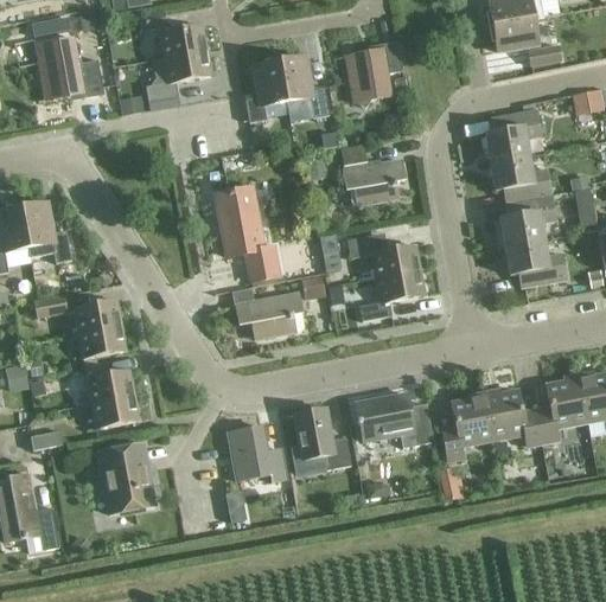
[(110,0),(122,10),(129,0),(110,0)]
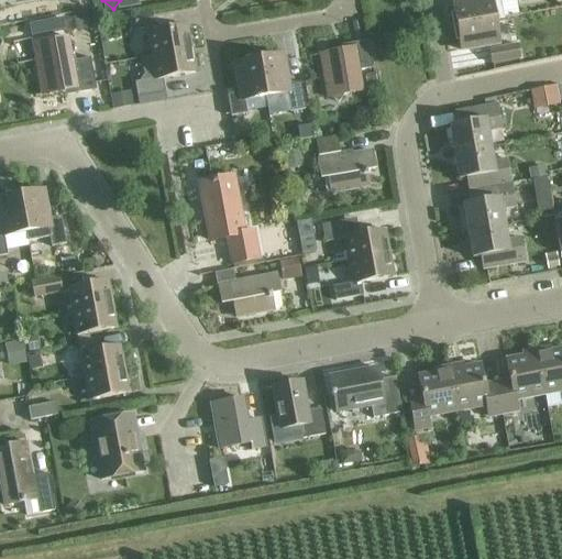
[(453,0),(458,23),(495,17),(505,14),(502,0),(453,0)]
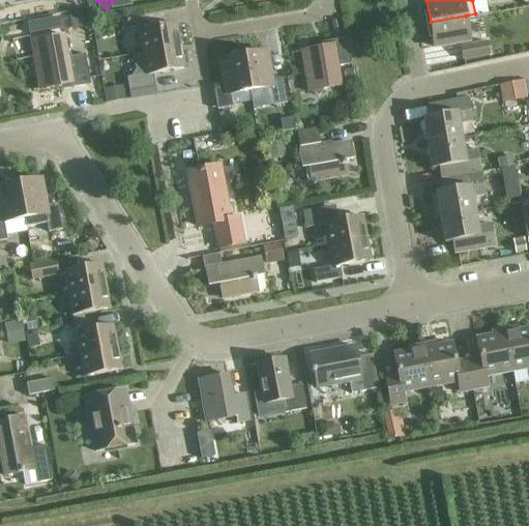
[(144,8),(126,11),(128,25),(146,23),(144,8)]
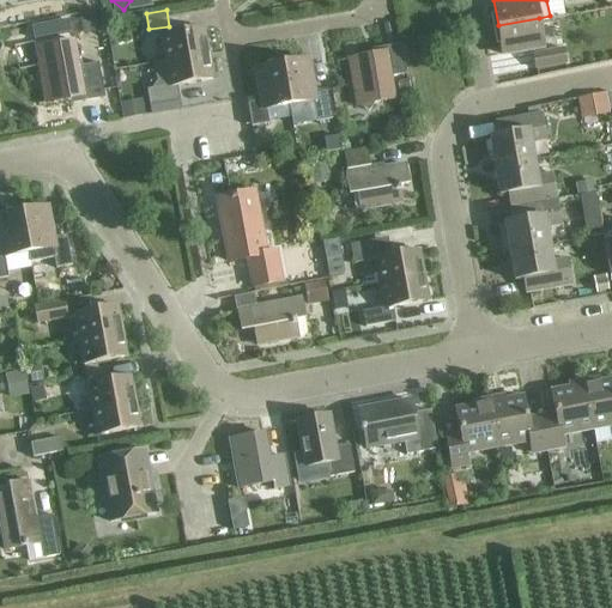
[(102,14),(82,18),(84,32),(104,28),(102,14)]
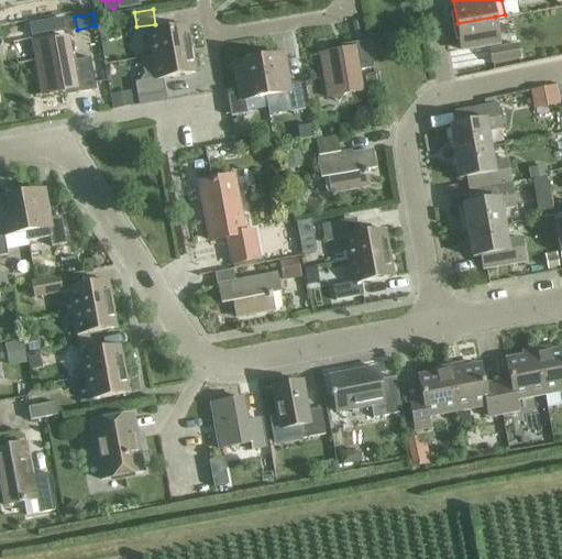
[(458,23),(461,46),(499,40),(495,17),(458,23)]
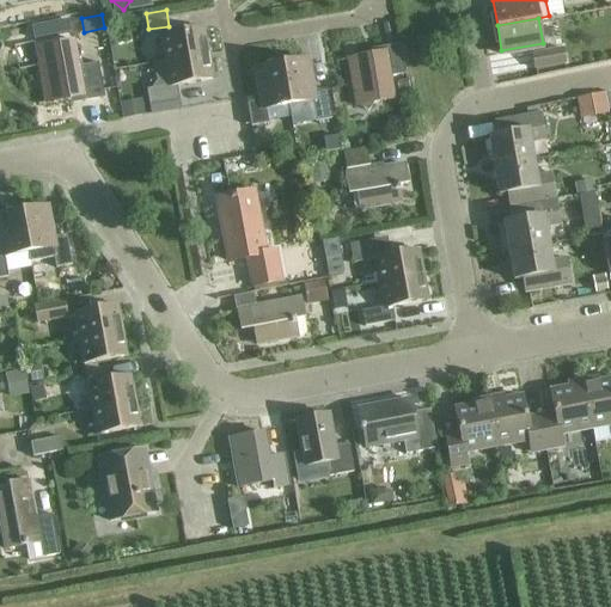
[(165,57),(209,50),(205,25),(160,32),(165,57)]
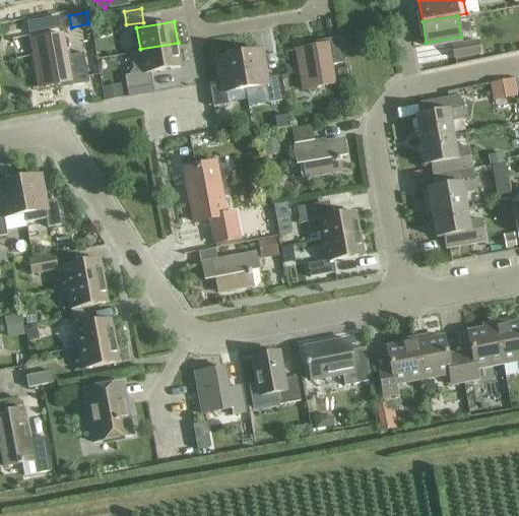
[(71,78),(72,83),(89,80),(83,50),(67,53),(63,31),(30,38),(39,84),(71,78)]
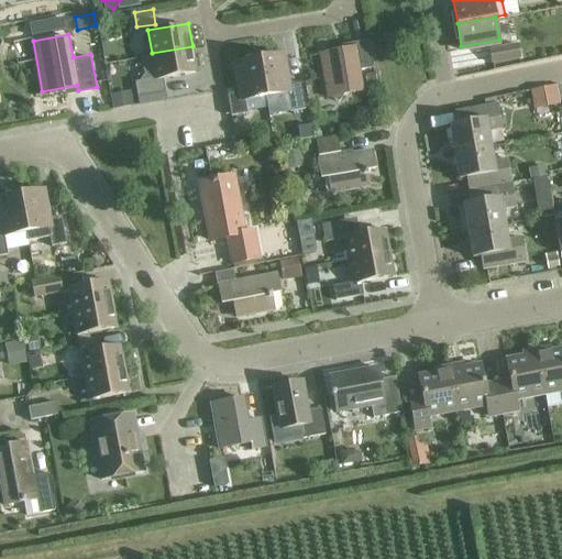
[(374,65),(370,37),(354,40),(355,45),(320,51),(328,94),(331,94),(339,99),(344,91),(363,88),(360,67),(374,65)]
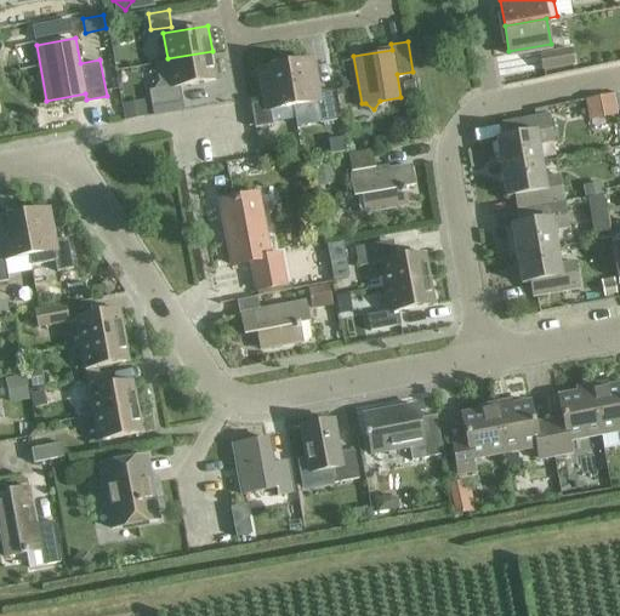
[(572,46),(541,51),(544,67),(574,61),(572,46)]
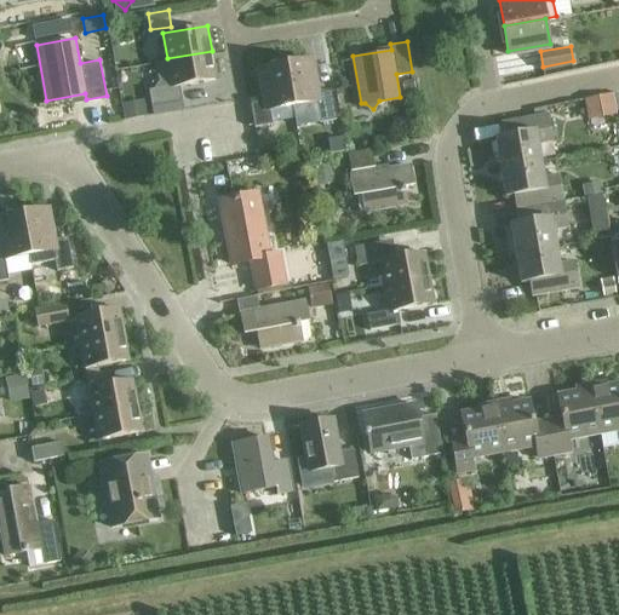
[(149,87),(152,103),(182,97),(179,84),(216,76),(212,51),(167,58),(156,61),(160,85),(149,87)]
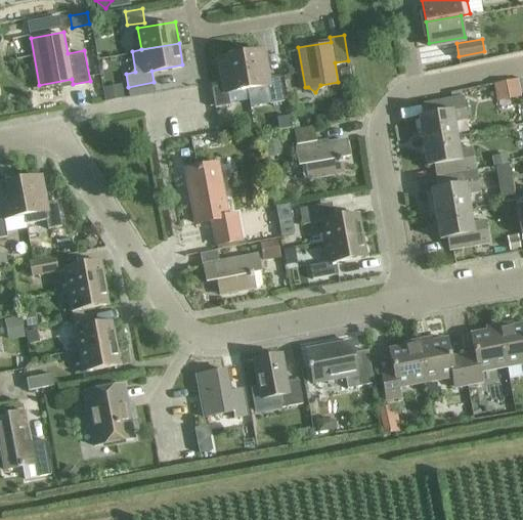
[(242,52),(248,87),(268,84),(271,100),(285,98),(279,73),(267,75),(263,48),(242,52)]
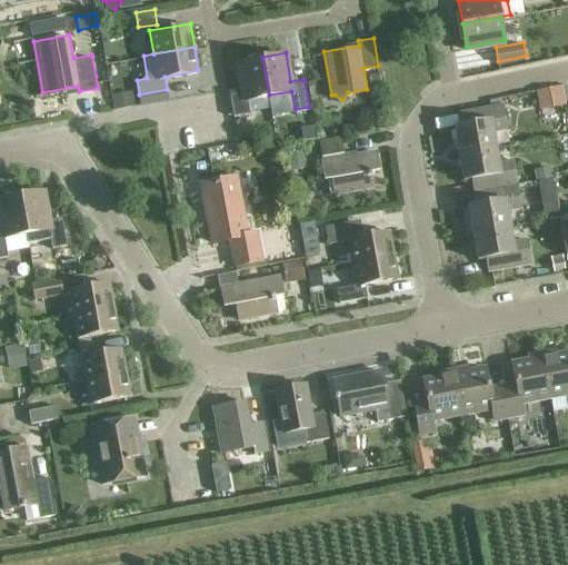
[(248,98),(269,95),(262,57),(238,60),(243,90),(230,92),(235,115),(250,111),(248,98)]
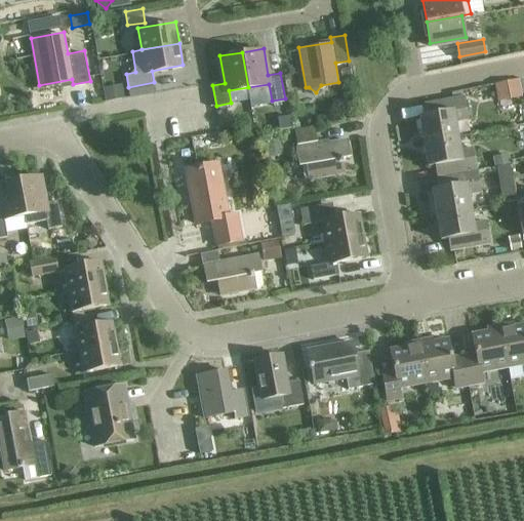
[(340,69),(343,81),(353,79),(351,67),(340,69)]
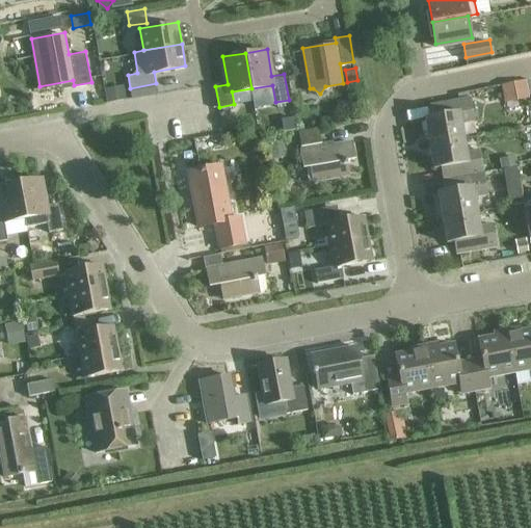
[(505,101),(530,96),(529,93),(530,91),(530,77),(502,82),(505,101)]
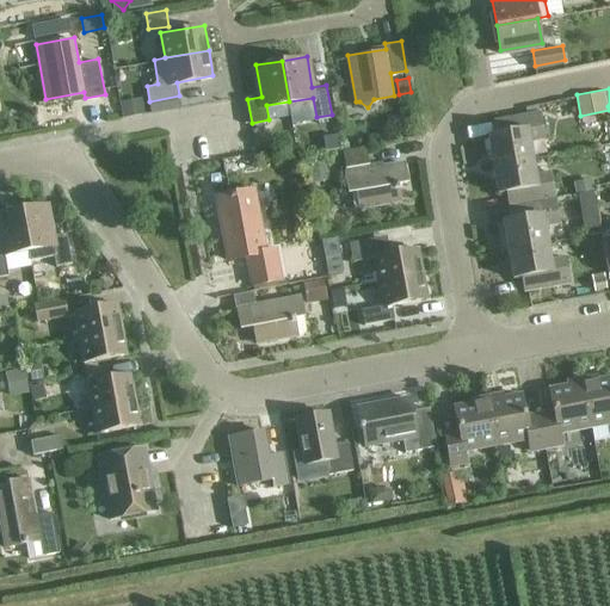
[(142,96),(121,100),(123,116),(146,111),(142,96)]
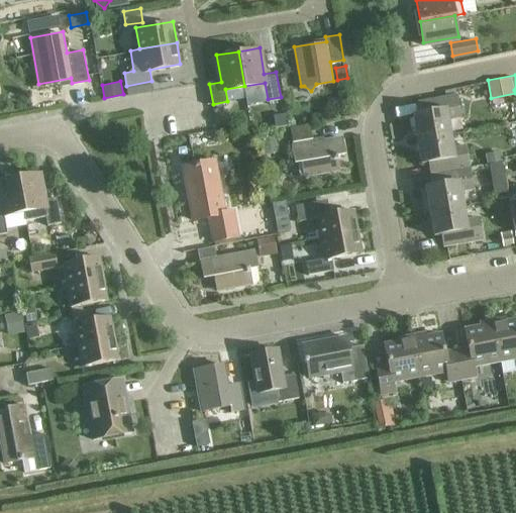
[(151,81),(126,86),(128,93),(153,88),(151,81)]
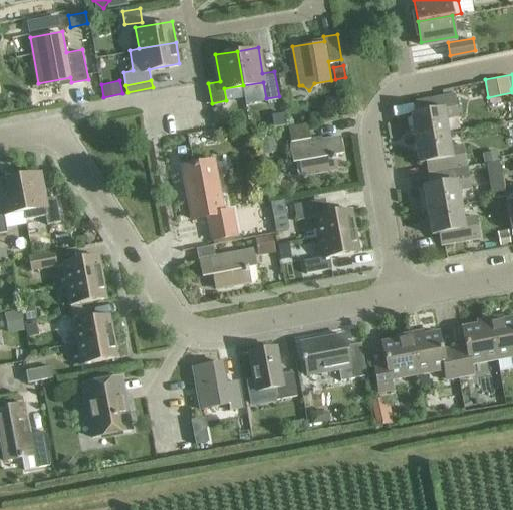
[(415,138),(447,133),(444,116),(458,114),(454,92),(415,98),(417,110),(410,112),(415,138)]
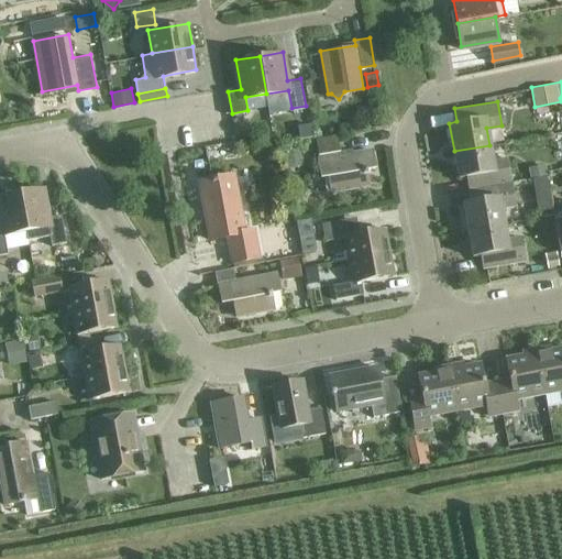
[(371,148),(338,154),(334,135),(316,139),(319,157),(317,157),(320,174),(328,173),(331,190),(368,184),(365,166),(374,165),(371,148)]
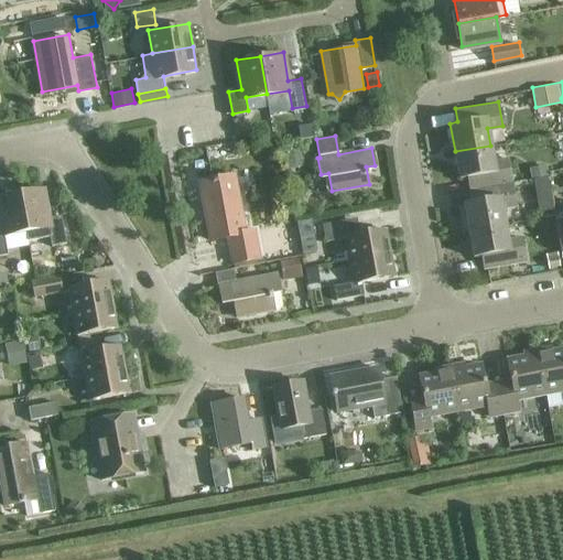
[(469,189),(511,182),(507,157),(493,159),(490,146),(455,151),(459,178),(467,176),(469,189)]
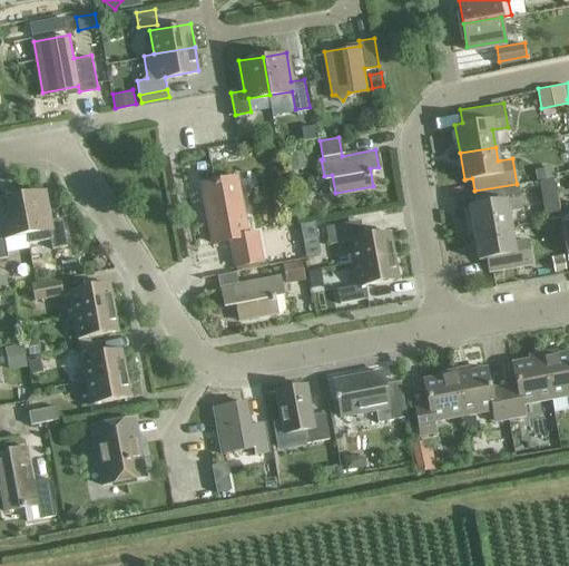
[(290,150),(293,168),(306,166),(303,148),(290,150)]
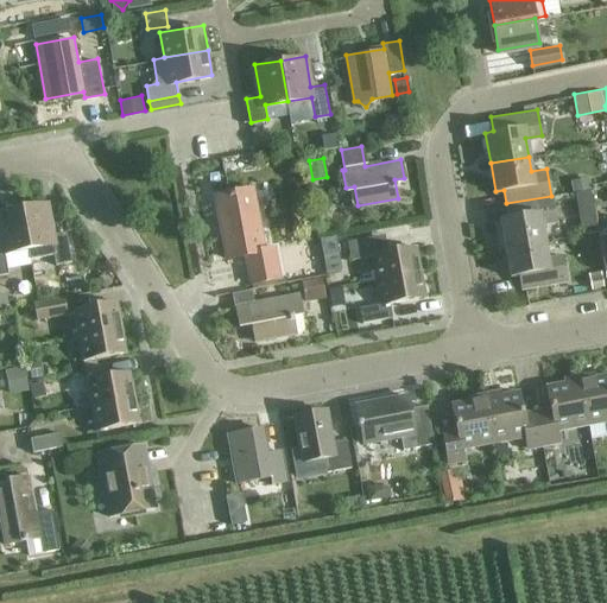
[(589,176),(571,178),(574,191),(592,188),(589,176)]
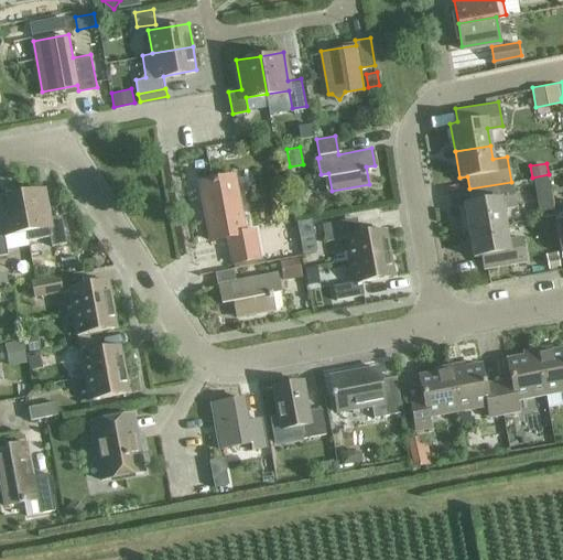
[(235,174),(199,181),(210,237),(228,234),(234,260),(259,256),(255,229),(246,230),(235,174)]
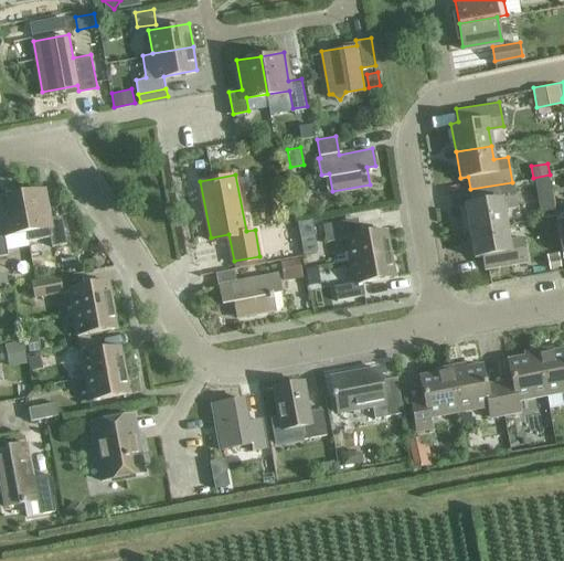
[(468,231),(504,224),(501,207),(517,204),(512,182),(470,189),(472,203),(464,204),(468,231)]
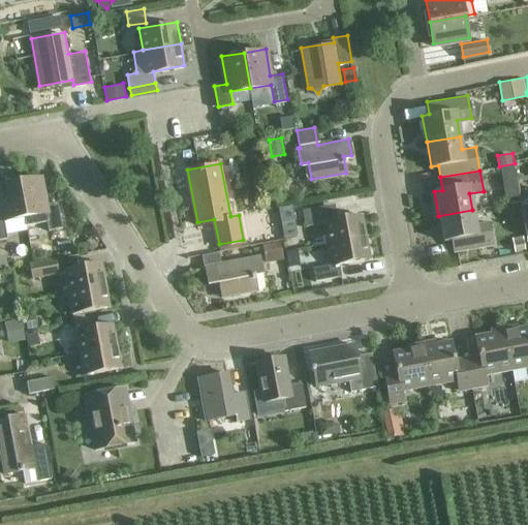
[(19,180),(25,215),(45,212),(49,228),(62,226),(58,201),(45,203),(40,176),(19,180)]
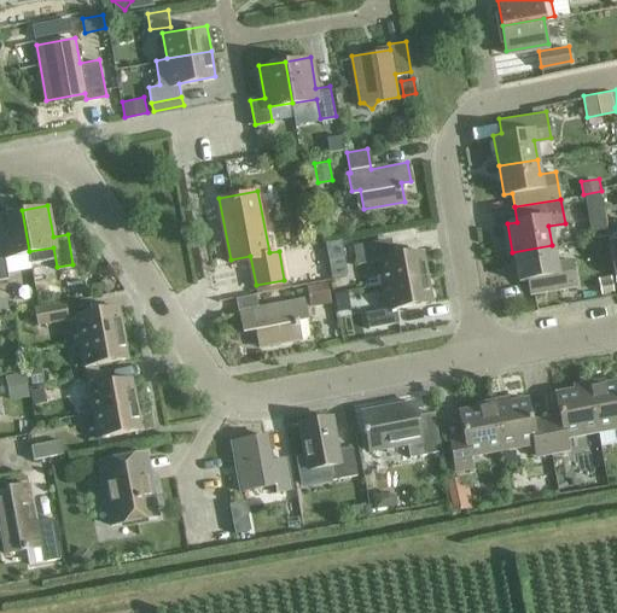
[(5,256),(29,251),(22,210),(0,214),(0,237),(1,246),(0,246),(0,278),(9,276),(5,256)]
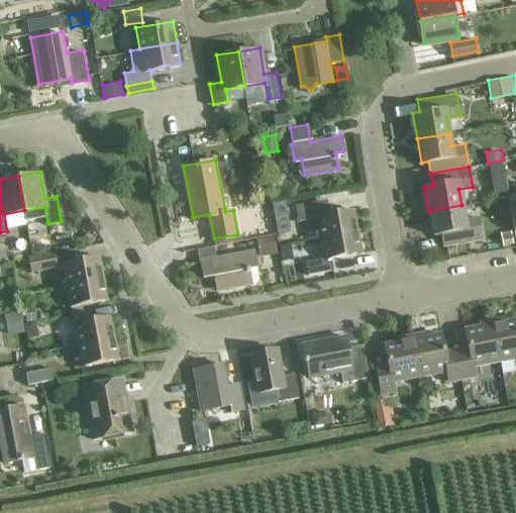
[(496,196),(508,195),(507,188),(495,189),(496,196)]
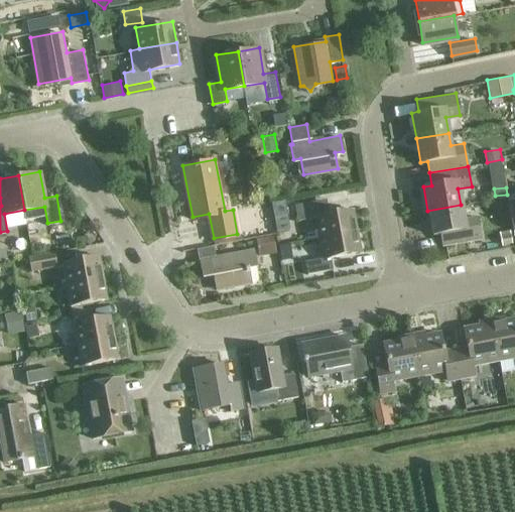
[(320,235),(358,229),(354,207),(324,213),(322,198),(295,203),(298,219),(316,215),(320,235)]
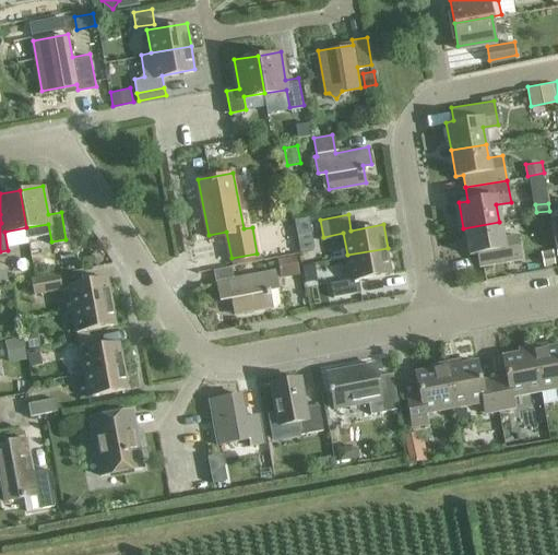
[(311,235),(308,217),(296,220),(299,237),(311,235)]
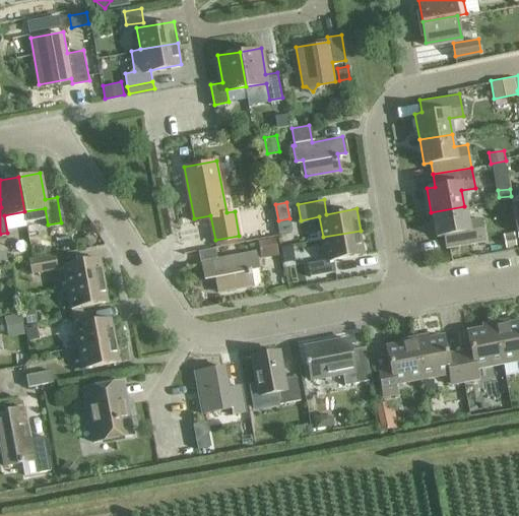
[(464,206),(431,212),(435,236),(443,234),(445,246),(483,240),(480,217),(466,219),(464,206)]
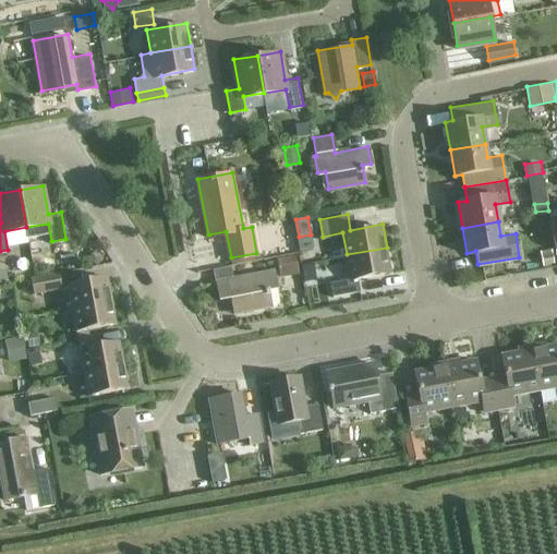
[(297,250),(293,228),(271,232),(275,253),(297,250)]
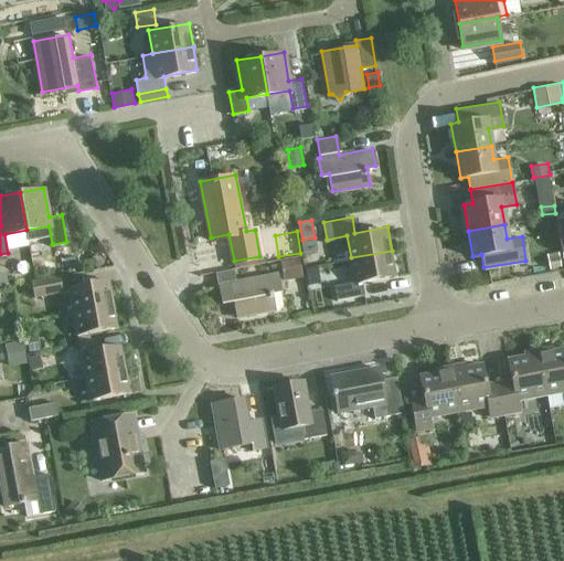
[(562,263),(559,250),(547,252),(550,265),(562,263)]
